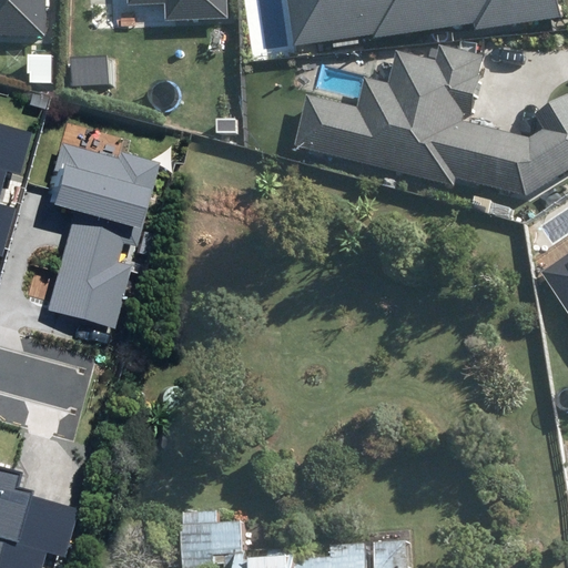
[(0,0),(0,32),(46,34),(46,0),(0,0)]
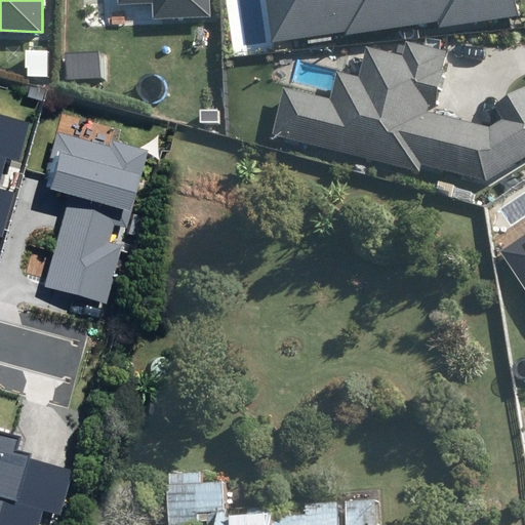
[(210,16),(209,0),(118,0),(119,4),(152,2),(153,19),(210,16)]
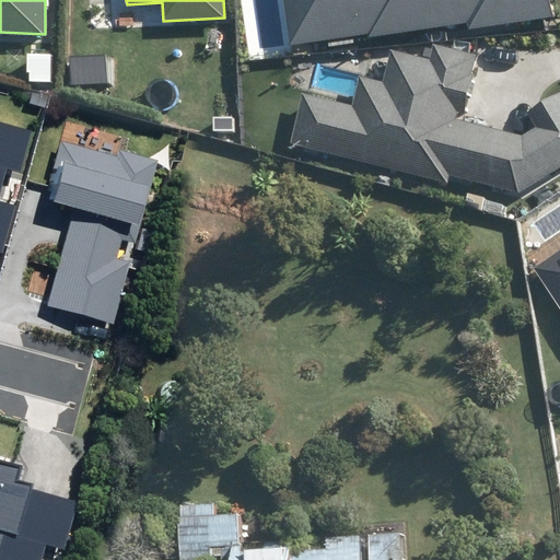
[(282,0),(290,46),(368,34),(369,38),(467,23),(468,30),(555,16),(551,0),(282,0)]
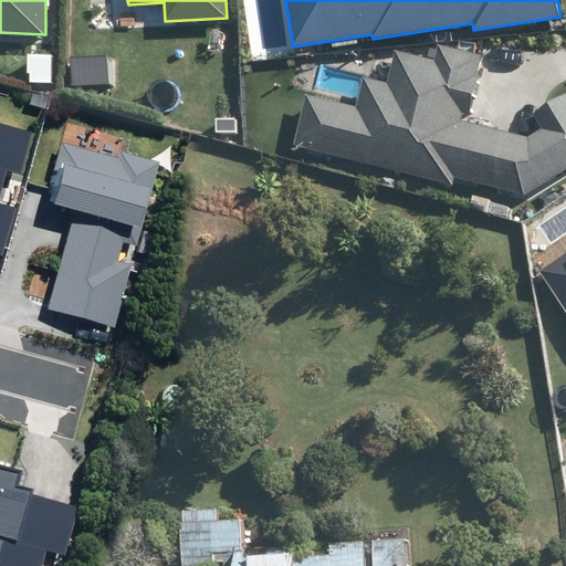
[(525,195),(565,169),(565,91),(531,112),(541,128),(526,137),(460,121),(462,112),(469,114),(479,76),(475,75),(480,58),(440,48),(437,63),(396,53),(388,83),(364,77),(356,106),(305,94),(293,144),(451,184),(453,177),(525,195)]
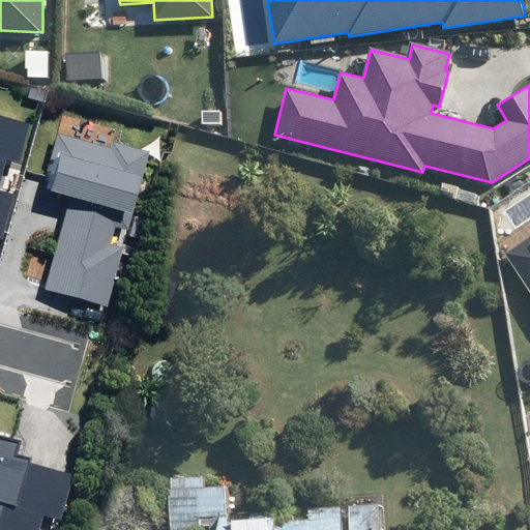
[(67,80),(102,78),(100,52),(66,53),(67,80)]
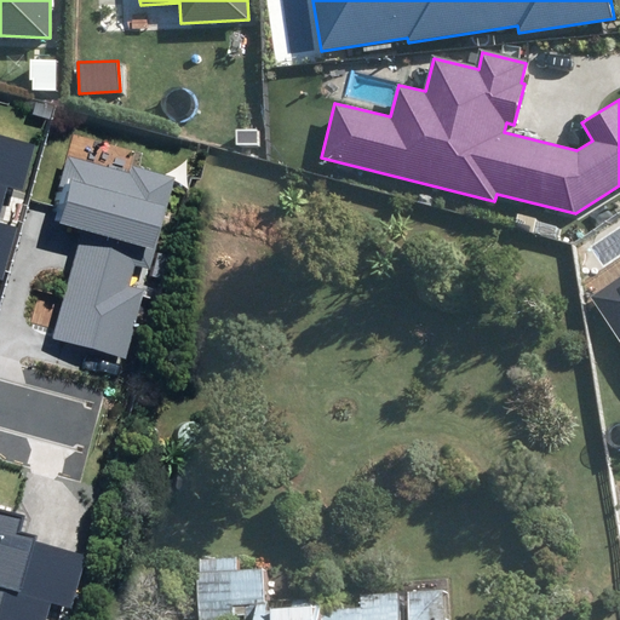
[(21,188),(33,144),(0,136),(0,280),(3,281),(17,228),(0,223),(0,212),(7,184),(21,188)]
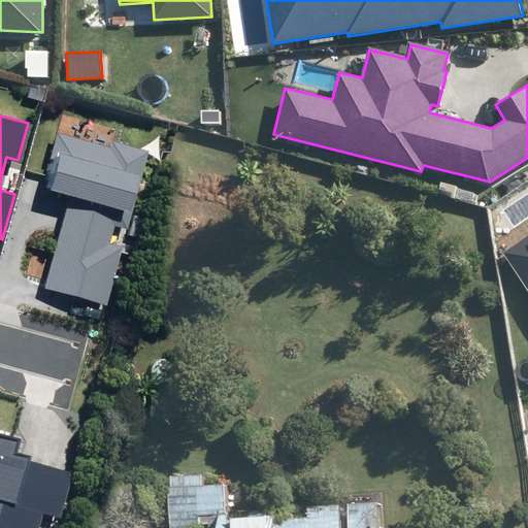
[(149,152),(112,142),(110,147),(58,133),(43,187),(71,195),(45,289),(107,305),(123,246),(110,242),(116,225),(127,228),(149,152)]
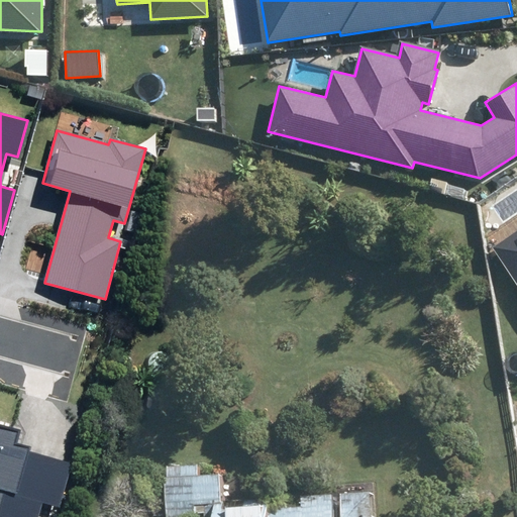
[(516,231),(493,247),(516,284),(516,231)]
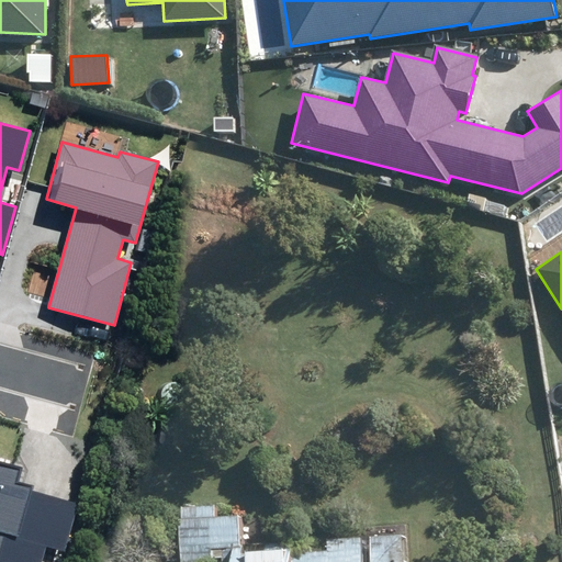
[(23,467),(0,460),(0,561),(41,561),(45,546),(65,550),(77,503),(32,491),(33,486),(19,482),(23,467)]
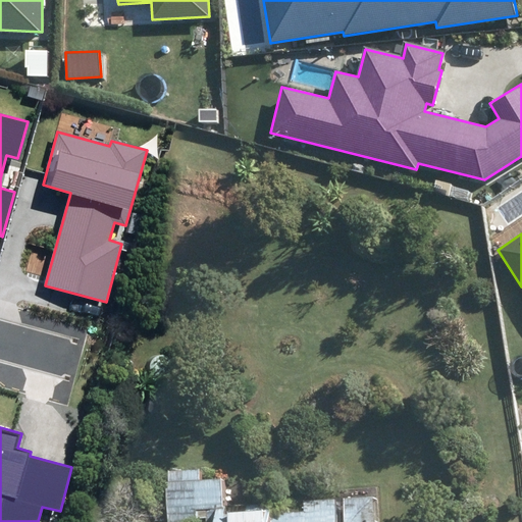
[(204,474),(174,476),(177,521),(380,521),(380,502),(312,506),(313,517),(278,519),(278,508),(254,509),(255,520),(235,521),(235,512),(230,512),(228,483),(205,485),(204,474)]
